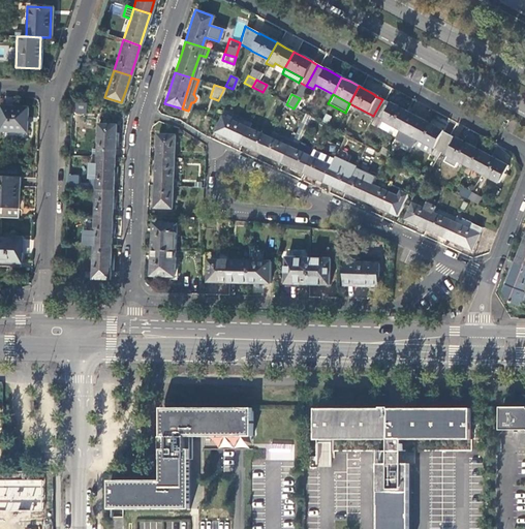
[(389,103),(382,99),(373,116),(389,124),(398,129),(406,112),(395,105),(390,102),(389,103)]
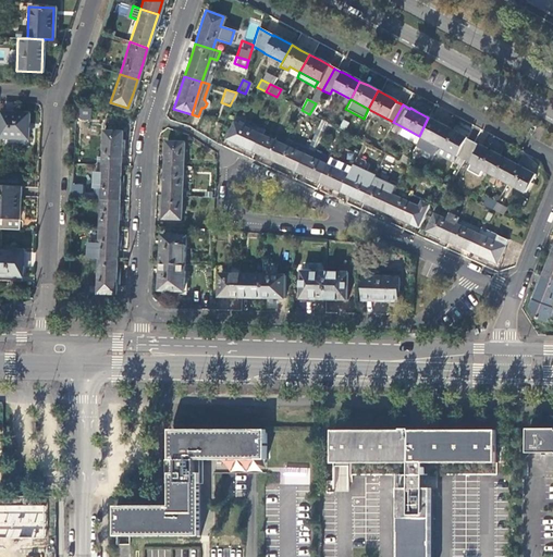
[(78,120),(86,121),(88,110),(80,109),(78,120)]
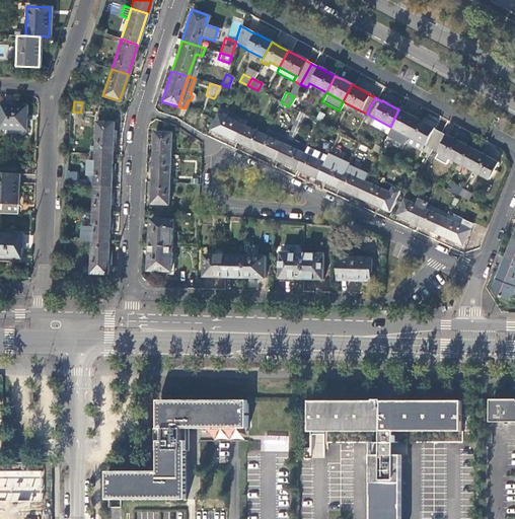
[(0,135),(23,136),(24,105),(0,104),(0,135)]
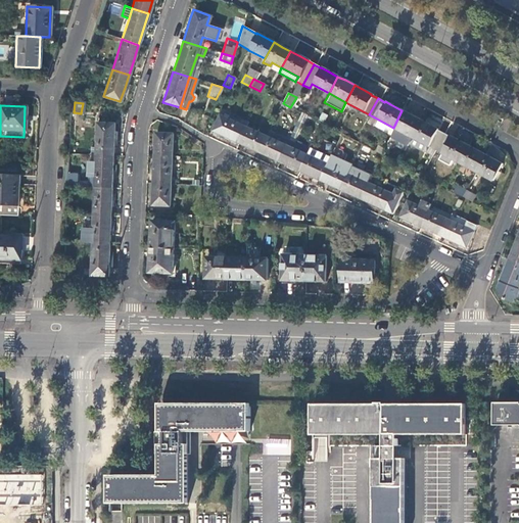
[(410,115),(402,110),(393,128),(389,134),(388,137),(406,146),(407,144),(410,137),(419,120),(410,115)]
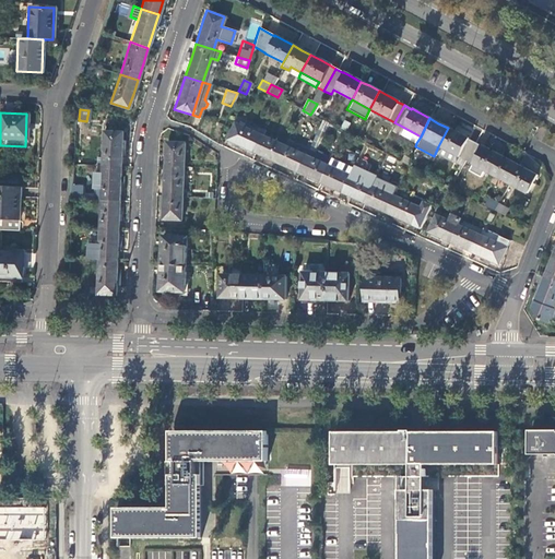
[(252,152),(260,134),(262,129),(247,122),(245,128),(234,122),(225,140),(235,144),(252,152)]
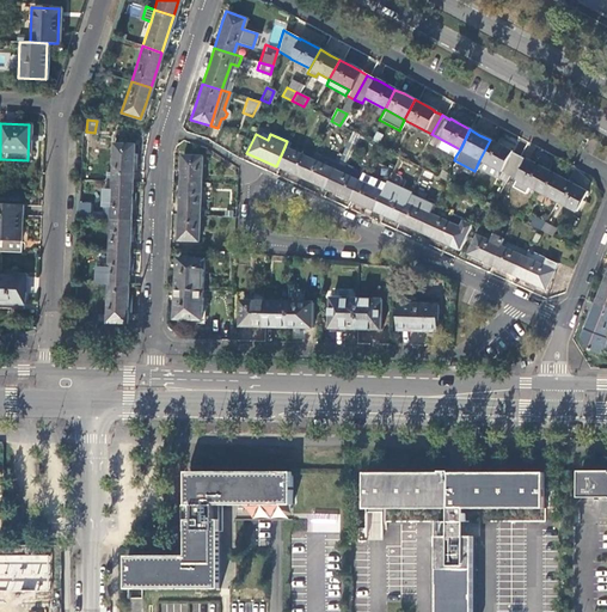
[(501,146),(490,140),(479,160),(507,175),(517,155),(509,152),(509,151),(501,146)]
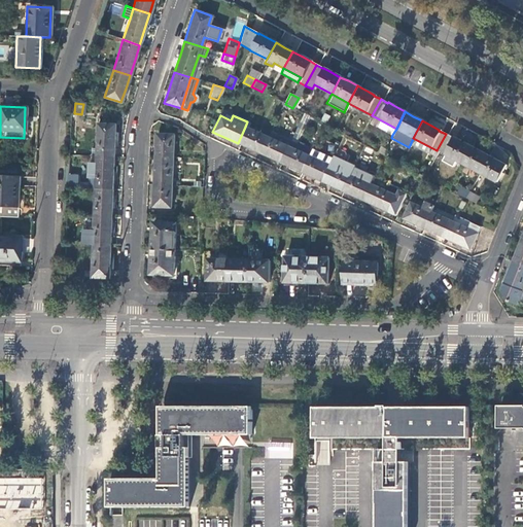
[(95,156),(112,156),(113,138),(113,125),(96,124),(95,148),(95,156)]
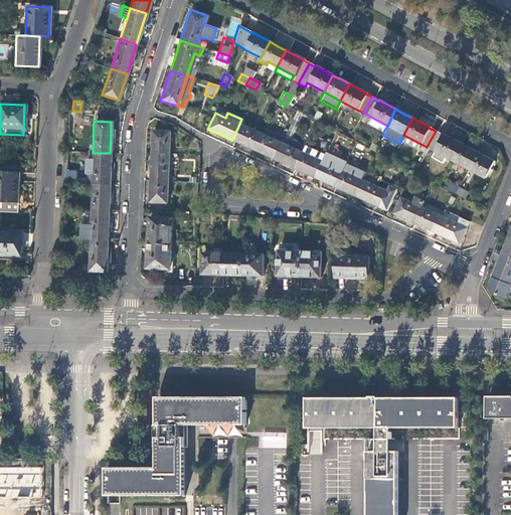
[(374,127),(383,132),(387,126),(378,121),(374,127)]
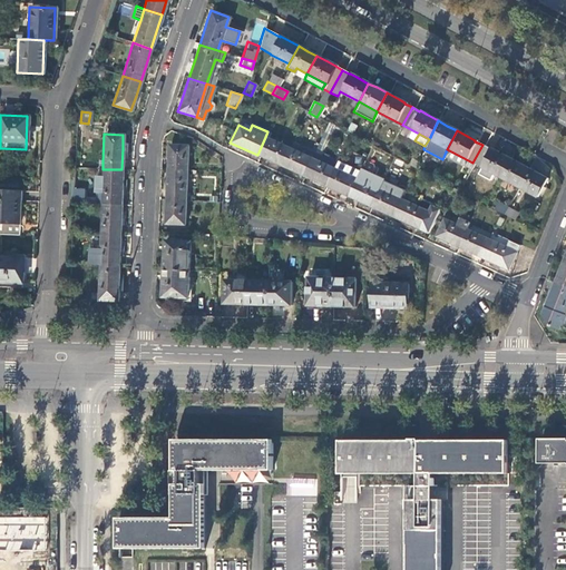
[(288,148),(265,137),(257,155),(266,159),(280,165),(288,148)]
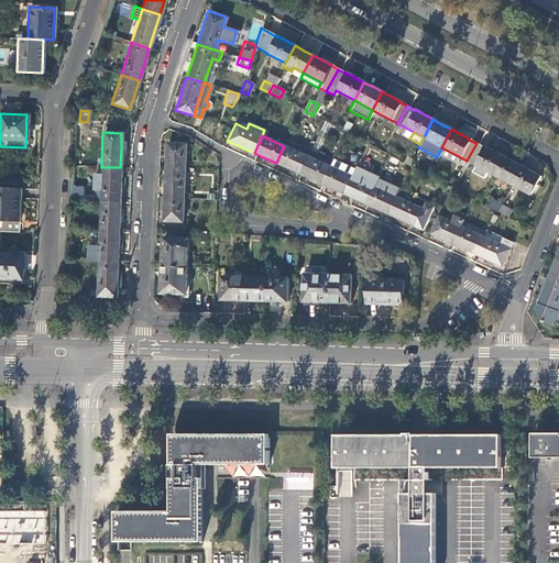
[(309,150),(287,140),(284,146),(306,156),(309,150)]
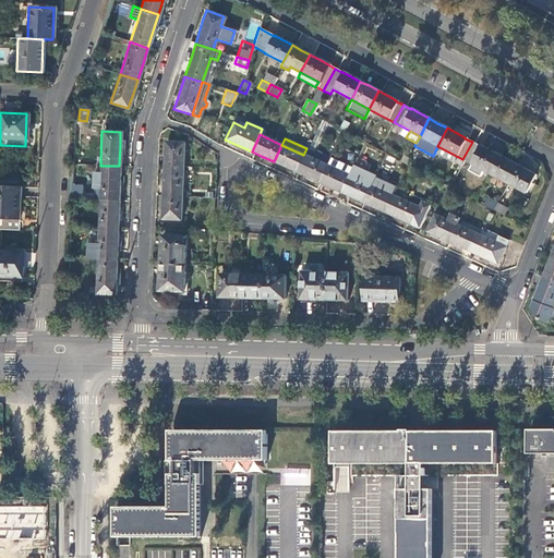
[(163,165),(181,165),(182,142),(163,141),(163,150),(163,165)]
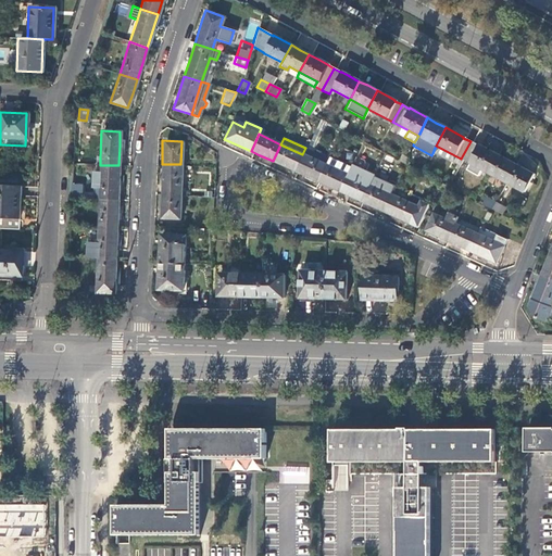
[(477,146),(471,141),(461,159),(468,163),(464,169),(476,176),(480,169),(486,173),(496,154),(484,148),(478,144),(477,146)]
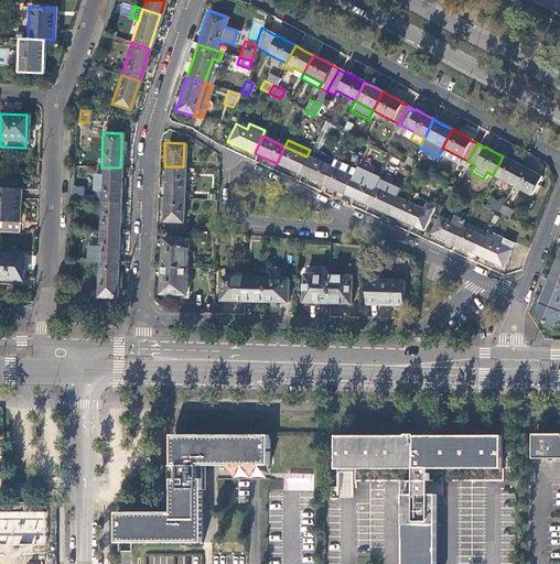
[(307,156),(284,147),(277,163),(284,167),(299,174),(307,156)]
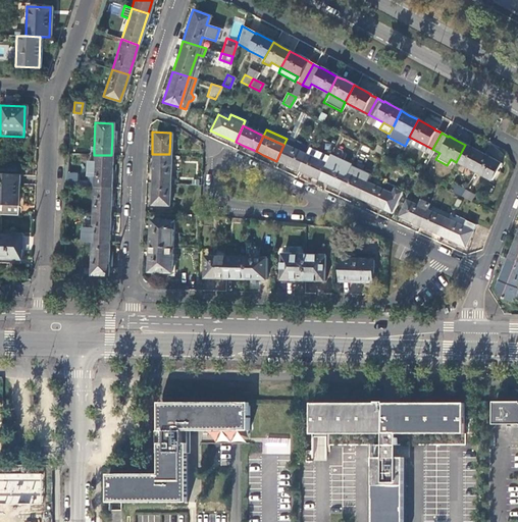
[(432,149),(409,137),(406,144),(421,152),(423,151),(429,155),(432,149)]
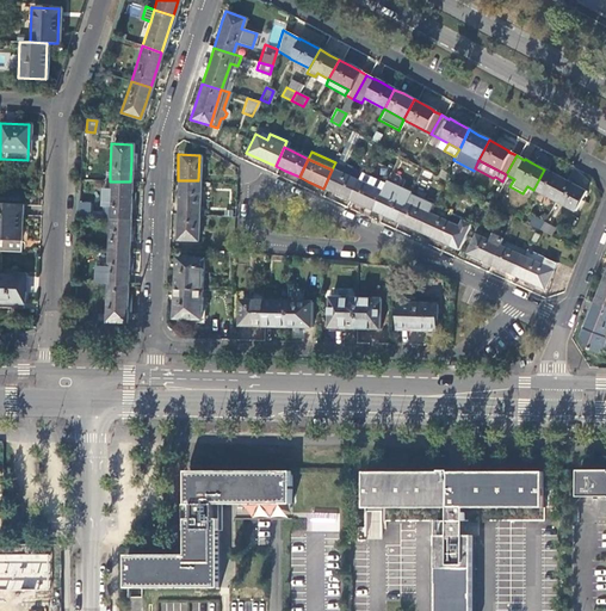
[(359,173),(335,162),(332,170),(356,180),(359,173)]
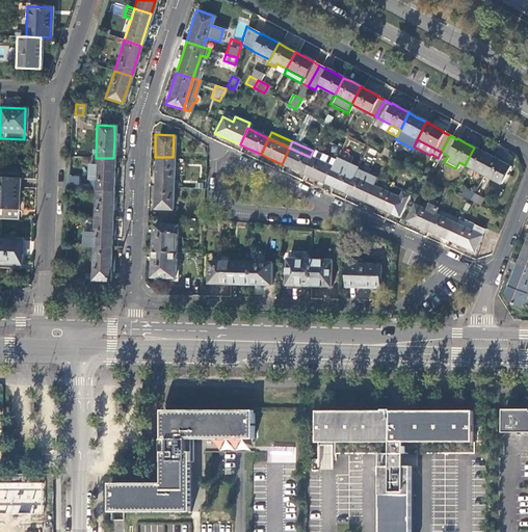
[(310,157),(289,148),(282,164),(292,169),(302,174),(310,157)]
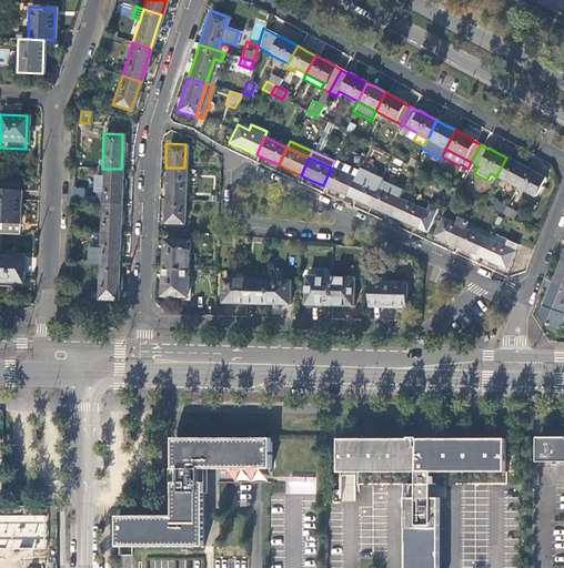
[(412,168),(415,162),(409,158),(405,164),(412,168)]
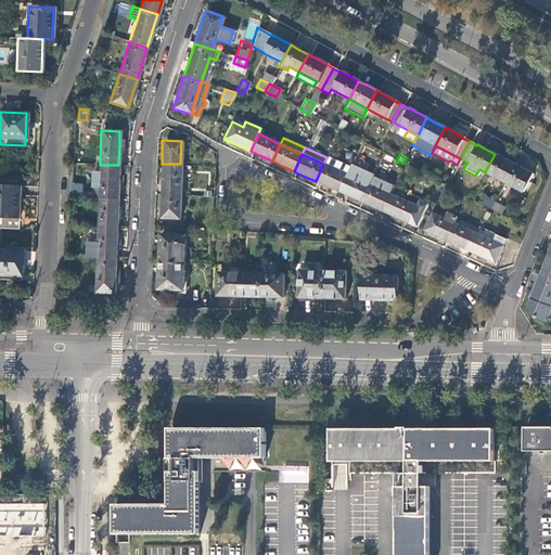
[(505,159),(495,154),(485,172),(503,182),(513,164),(505,159)]
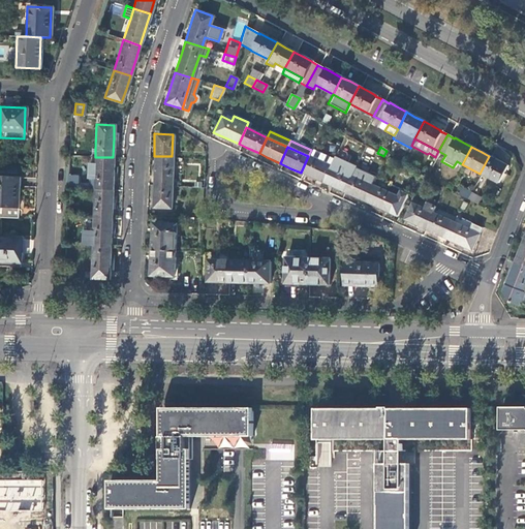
[(332,159),(311,150),(308,156),(301,173),(310,177),(321,182),(329,165),(332,159)]
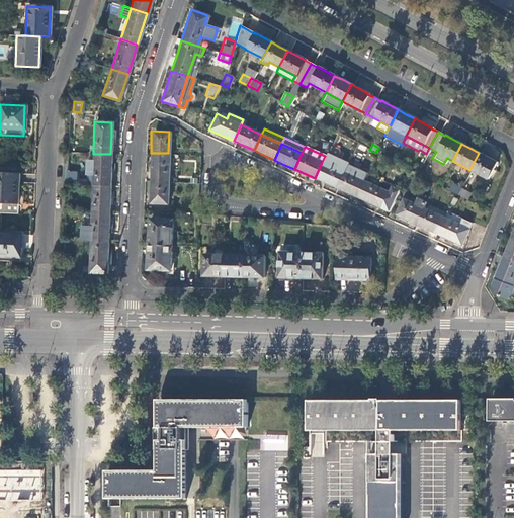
[(373,158),(375,153),(369,150),(366,155),(373,158)]
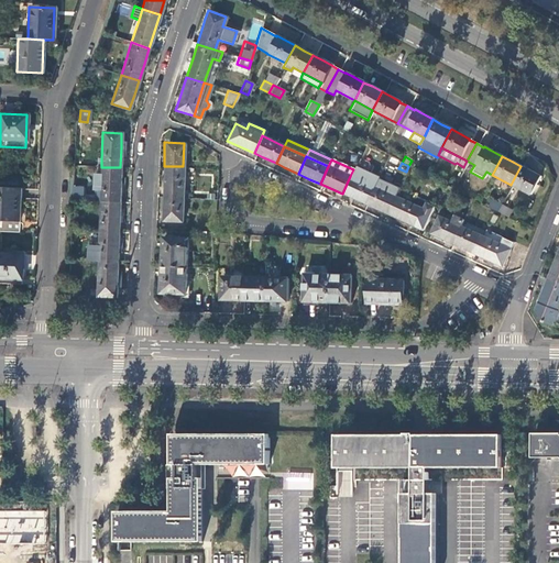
[(182,197),(183,166),(164,166),(163,180),(162,197),(182,197)]
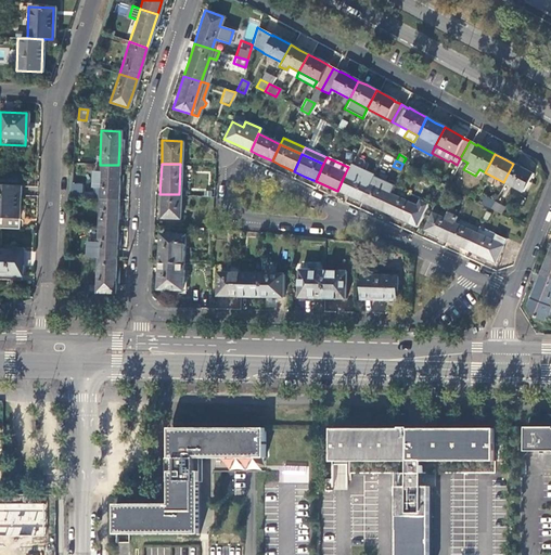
[(522,168),(513,164),(503,182),(521,192),(530,173),(522,168)]
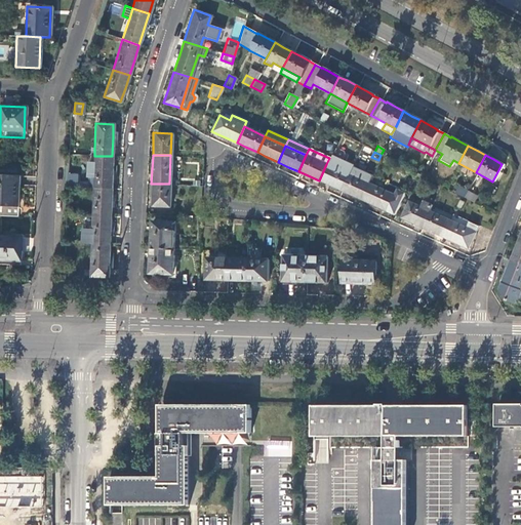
[(111,171),(112,156),(94,156),(93,163),(93,177),(92,188),(111,189),(111,171)]
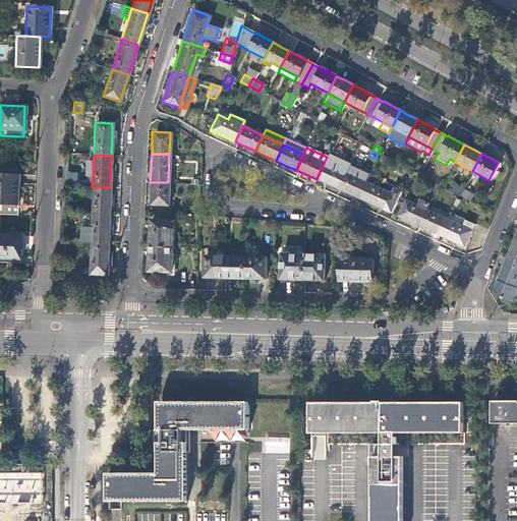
[(344,172),(324,163),(317,179),(325,183),(337,188),(344,172)]
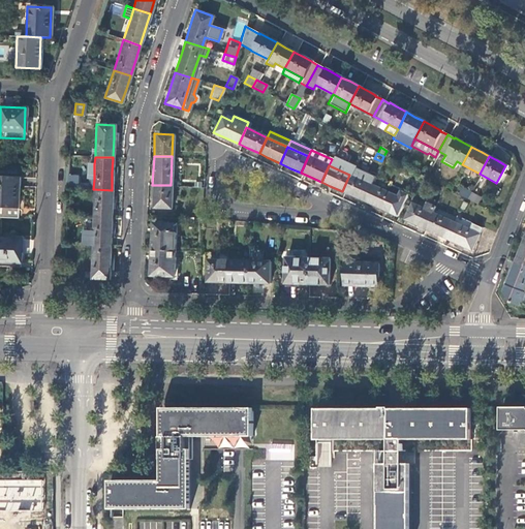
[(370,185),(349,175),(342,191),(350,195),(363,201),(370,185)]
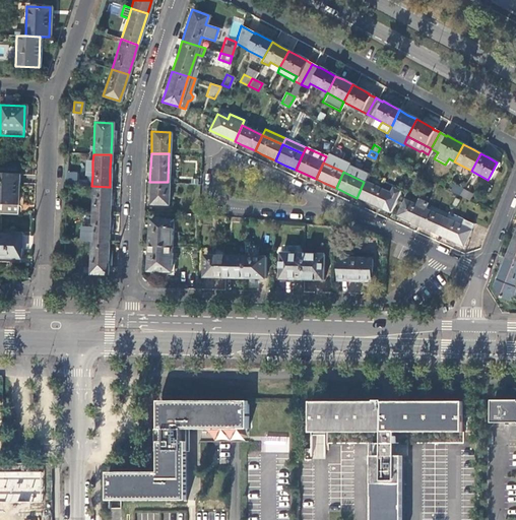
[(0,213),(15,214),(16,174),(0,173),(0,213)]
